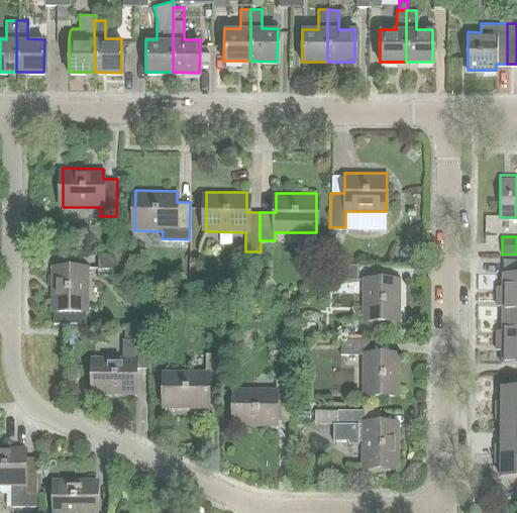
[(125,267),(125,253),(97,252),(97,267),(125,267)]
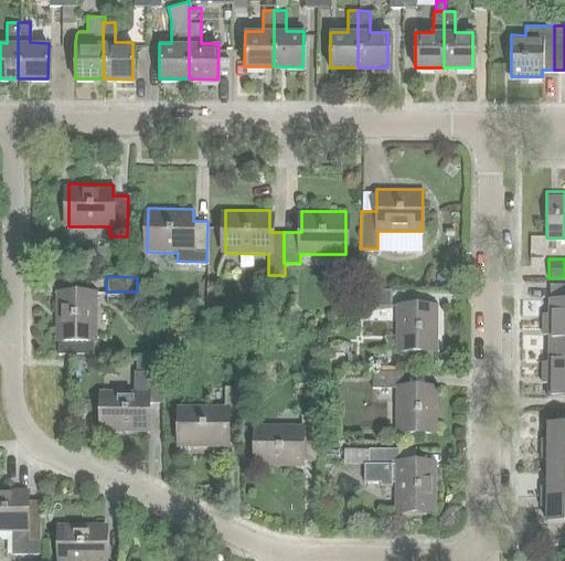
[(390,304),(390,288),(360,288),(360,304),(390,304)]
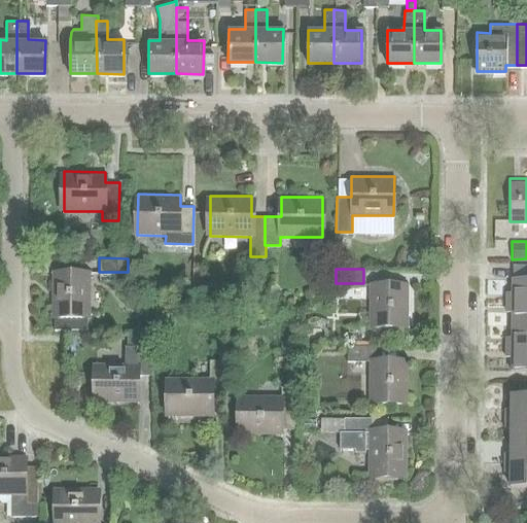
[(54,270),(54,328),(86,328),(88,270),(54,270)]
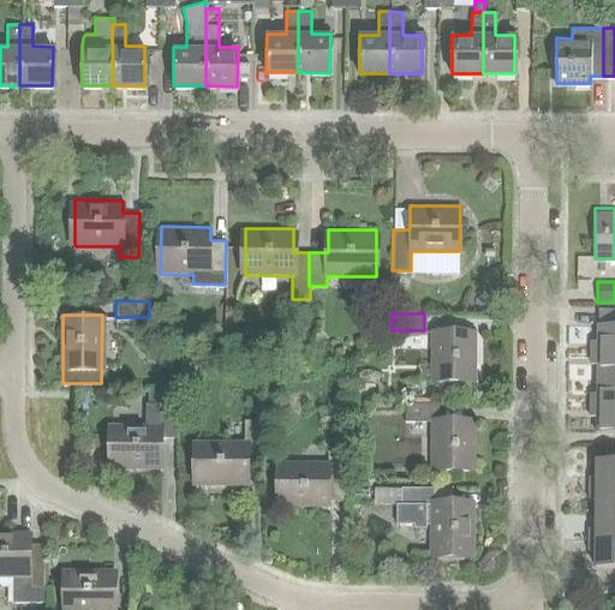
[(590,351),(614,351),(614,324),(596,324),(596,340),(590,340),(590,351)]
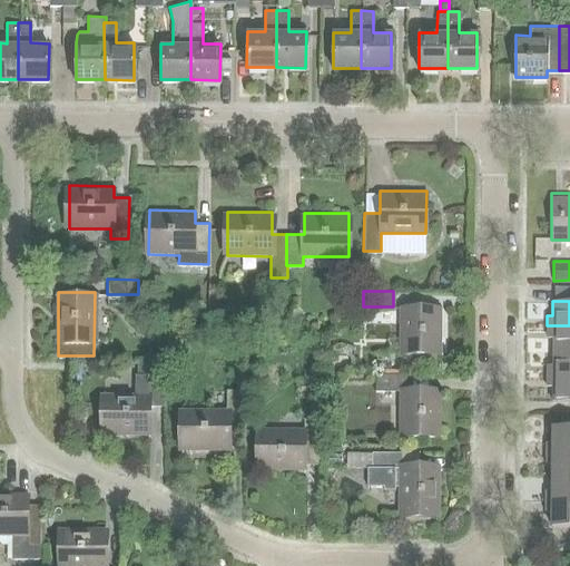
[(443,352),(443,306),(399,306),(397,352),(443,352)]
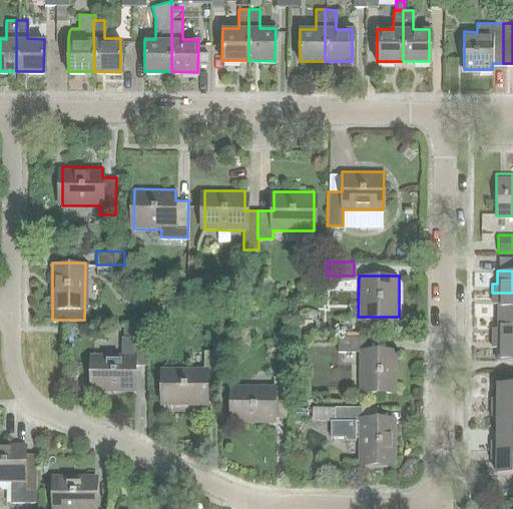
[(497,301),(496,315),(512,315),(512,293),(492,293),(492,301),(497,301)]
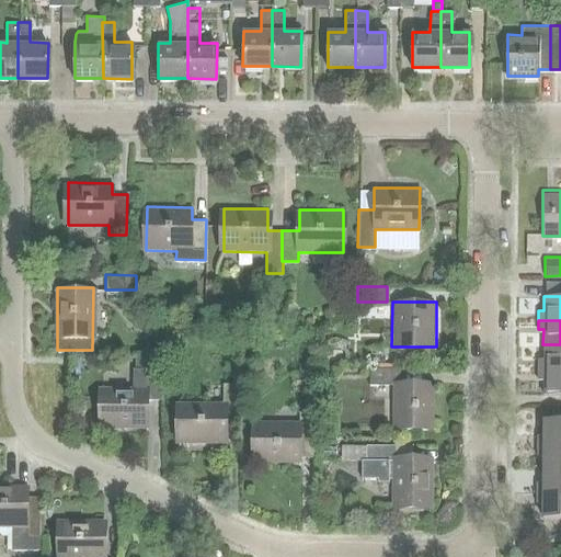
[(155,327),(151,330),(151,336),(155,339),(160,339),(163,336),(163,330),(160,327),(155,327)]
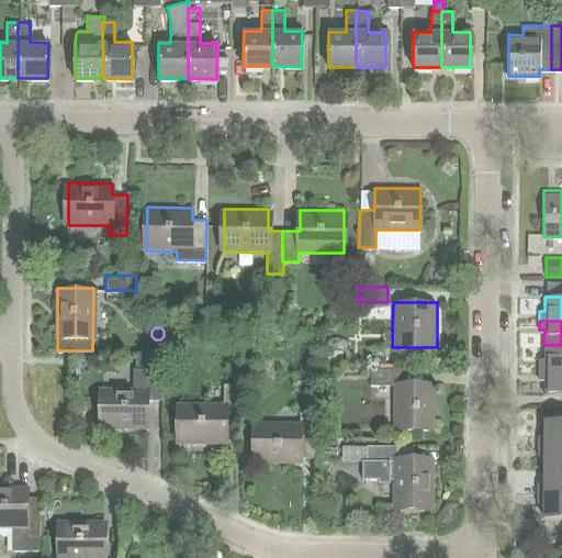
[(538,359),(538,369),(561,368),(561,345),(543,345),(543,359),(538,359)]
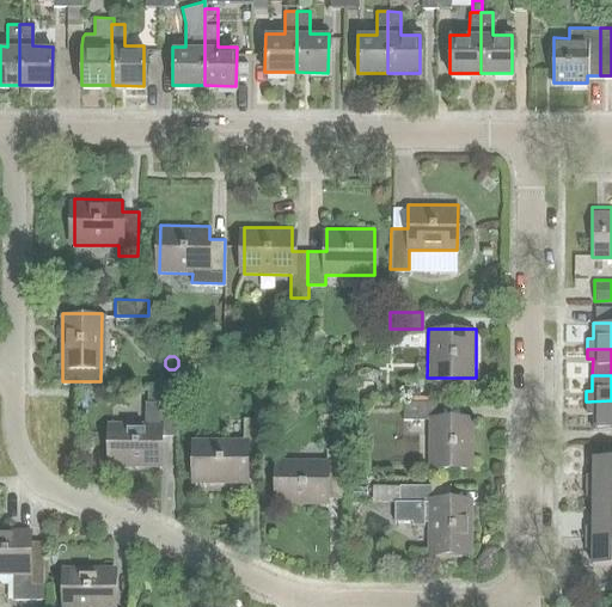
[(146,397),(146,421),(112,420),(112,466),(160,467),(160,434),(176,434),(176,397),(146,397)]
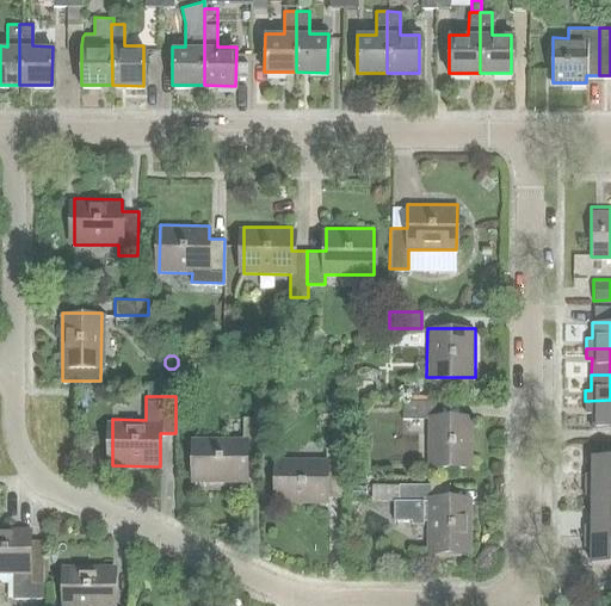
[(402,418),(426,418),(426,465),(473,465),(473,416),(434,416),(434,400),(402,400),(402,418)]
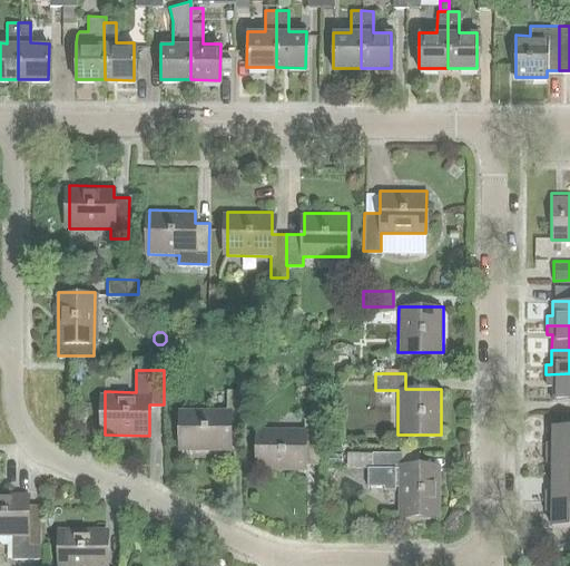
[(569,373),(546,374),(546,383),(551,383),(550,398),(569,398),(569,373)]
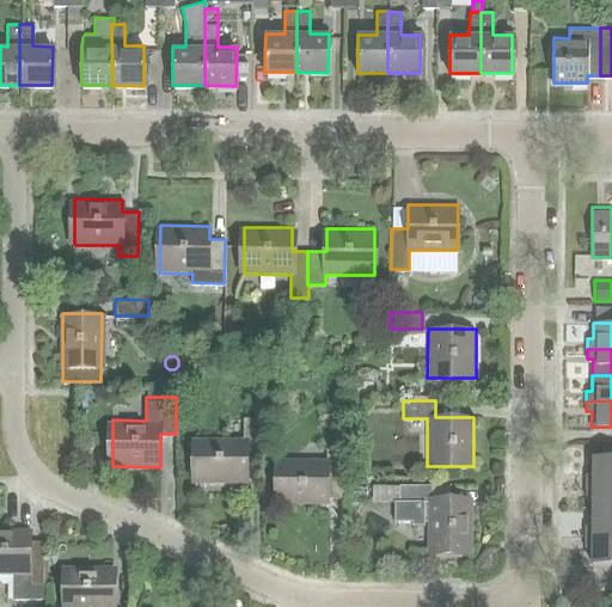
[(243,437),(196,436),(196,485),(245,485),(245,461),(259,461),(261,418),(243,418),(243,437)]
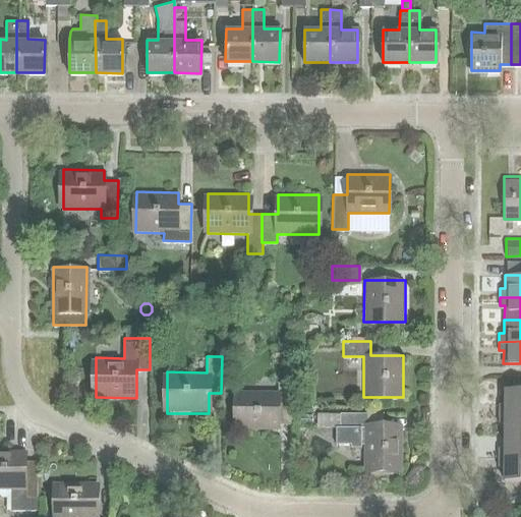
[(278,390),(237,390),(236,431),(279,432),(279,414),(292,415),(292,382),(278,382),(278,390)]
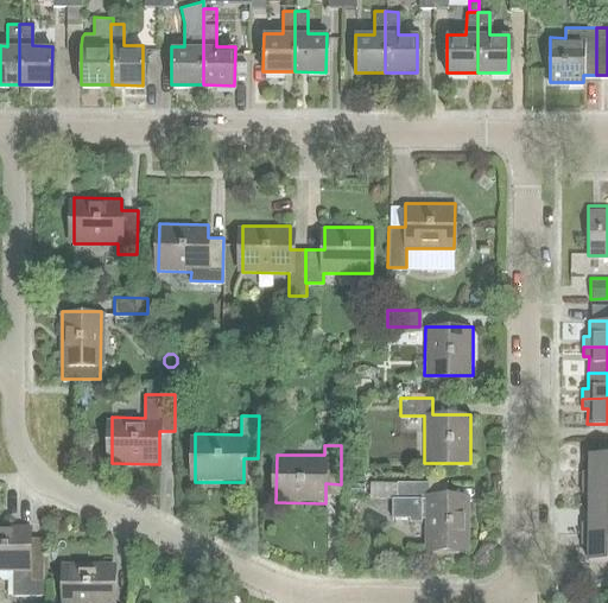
[(582,480),(607,480),(607,455),(587,455),(587,469),(582,469),(582,480)]
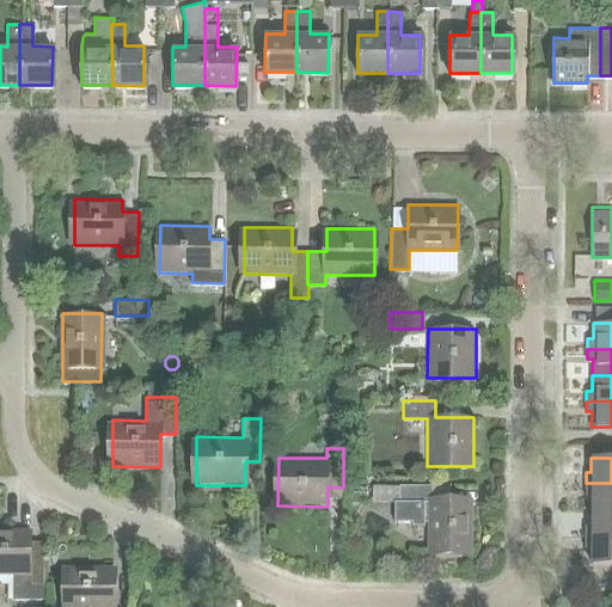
[(386,483),(373,483),(373,500),(386,500),(386,483)]
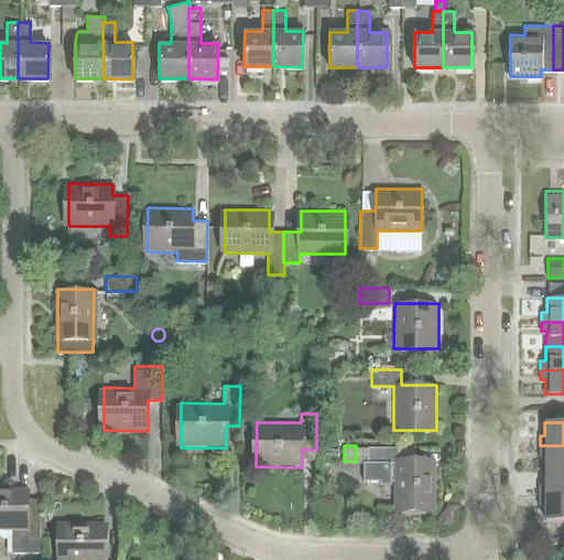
[(432,463),(436,463),(436,462),(397,462),(397,445),(368,445),(368,461),(364,461),(364,480),(380,480),(380,482),(391,482),(391,480),(397,480),(397,505),(392,505),(392,506),(436,506),(436,505),(432,505),(432,463)]
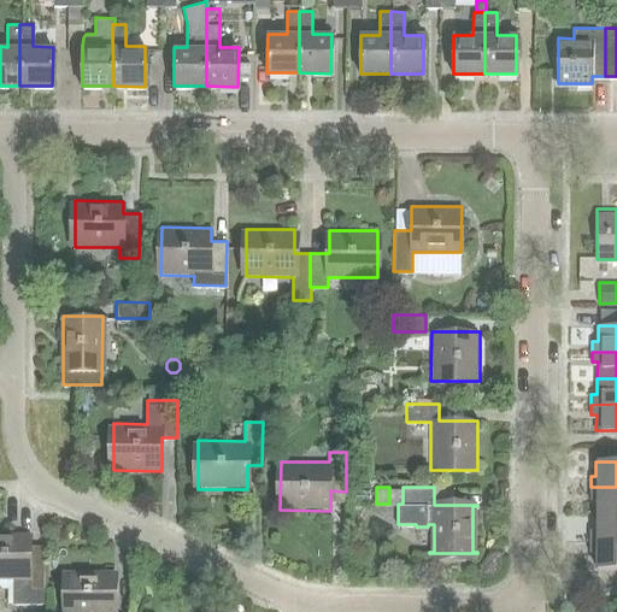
[(595,498),(595,513),(616,513),(616,487),(591,487),(591,498),(595,498)]
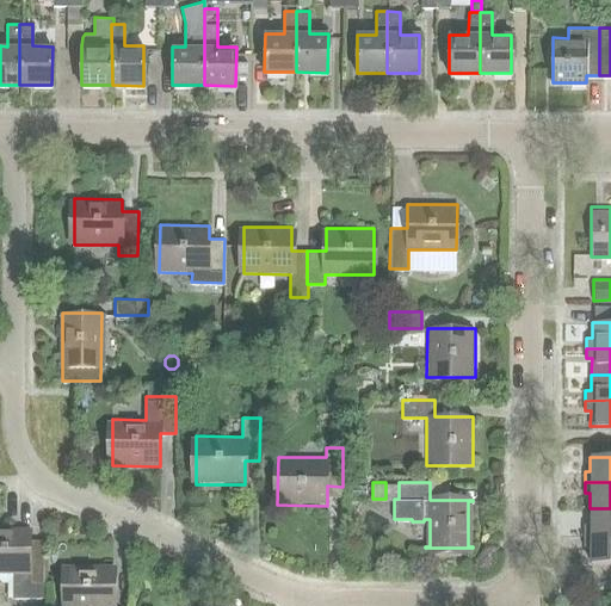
[(610,508),(590,508),(588,523),(584,523),(584,536),(610,536),(610,508)]
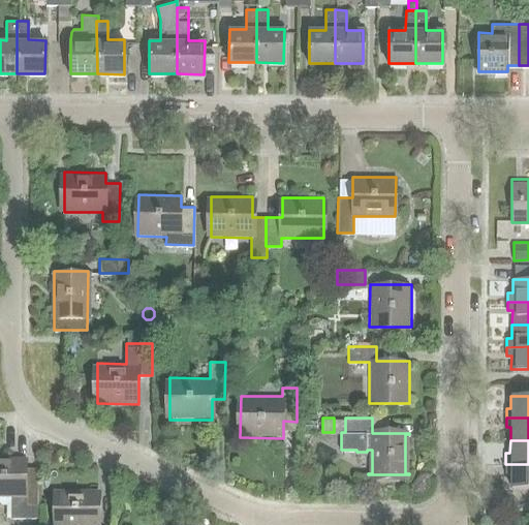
[(26,467),(26,456),(0,455),(0,495),(10,496),(9,517),(35,517),(35,506),(39,506),(39,467),(26,467)]
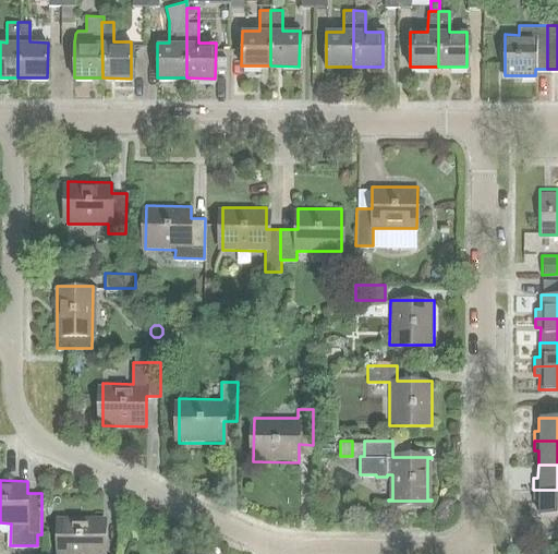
[(557,490),(533,490),(533,498),(538,498),(537,514),(557,513),(557,490)]
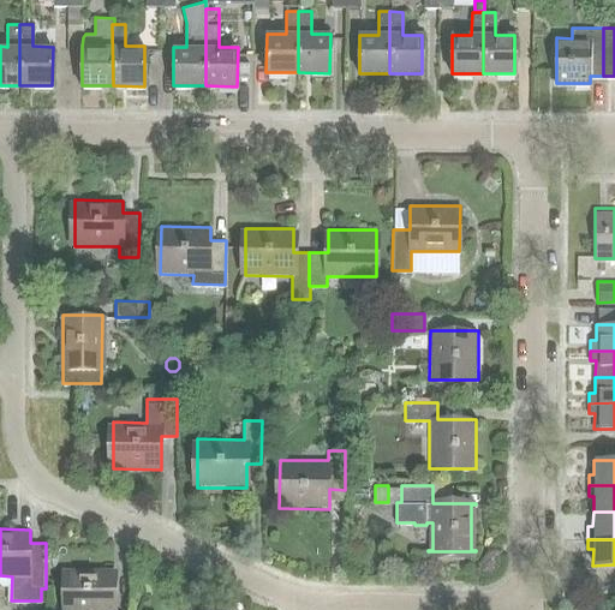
[(112,609),(113,567),(64,567),(63,609),(112,609)]
